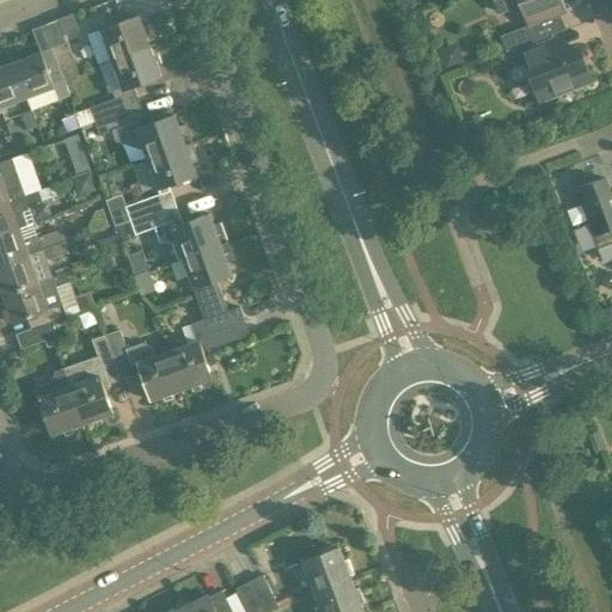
[(494,0),(499,12),(520,5),(528,26),(564,12),(560,0),(494,0)]
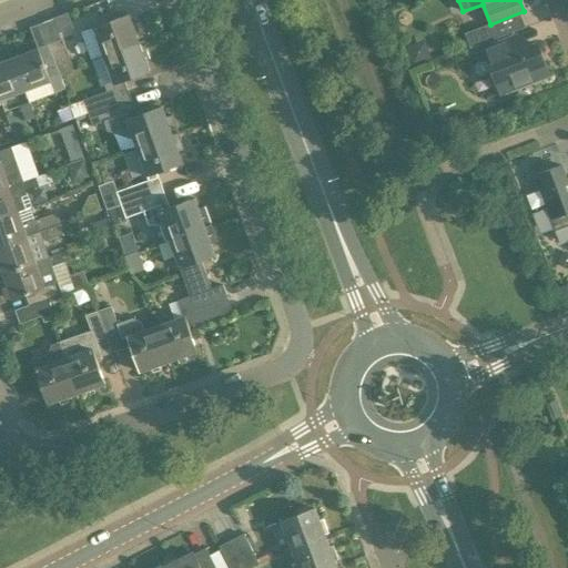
[(103,57),(139,43),(129,14),(92,28),(103,57)]
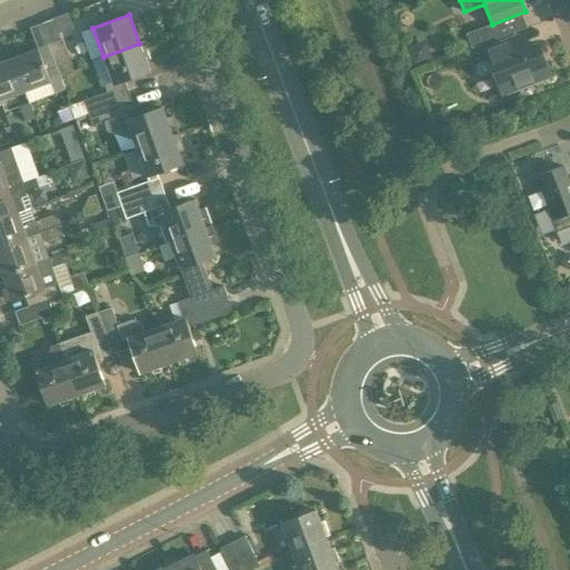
[(413,59),(430,53),(425,39),(409,45),(413,59)]
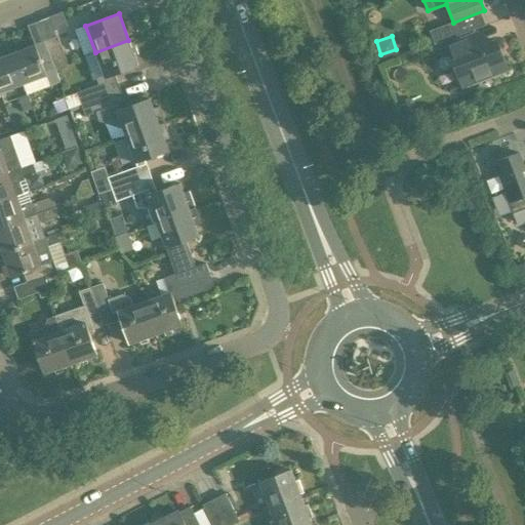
[(56,37),(44,42),(55,72),(68,67),(56,37)]
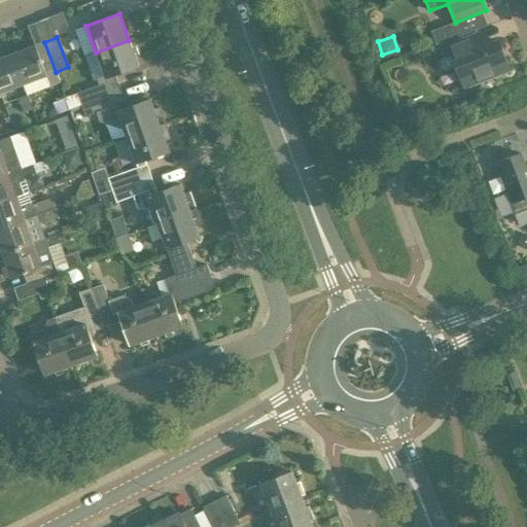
[(464,86),(481,80),(508,70),(497,40),(473,49),(468,37),(448,45),(464,86)]
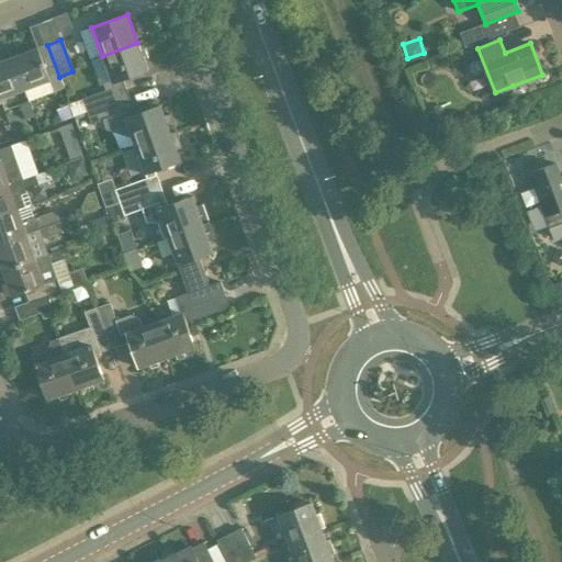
[(137,43),(102,56),(111,81),(103,85),(105,90),(82,99),(87,112),(128,97),(122,79),(147,70),(137,43)]
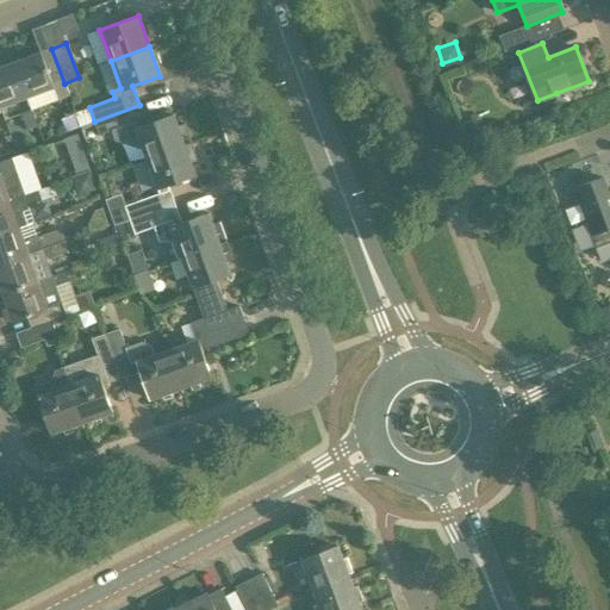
[(50,48),(39,53),(13,62),(26,99),(31,110),(69,95),(64,83),(51,49),(50,48)]
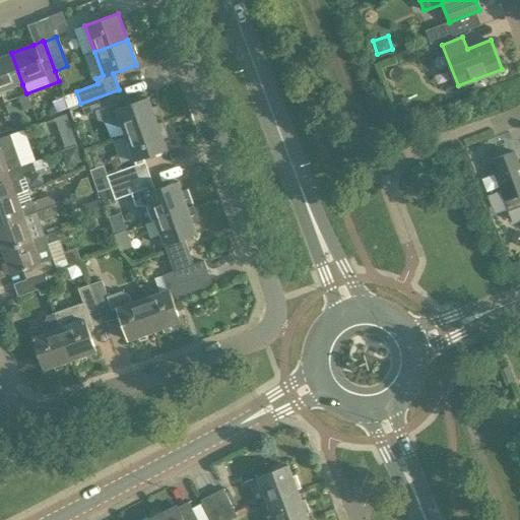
[(425,46),(428,54),(437,50),(438,41),(425,46)]
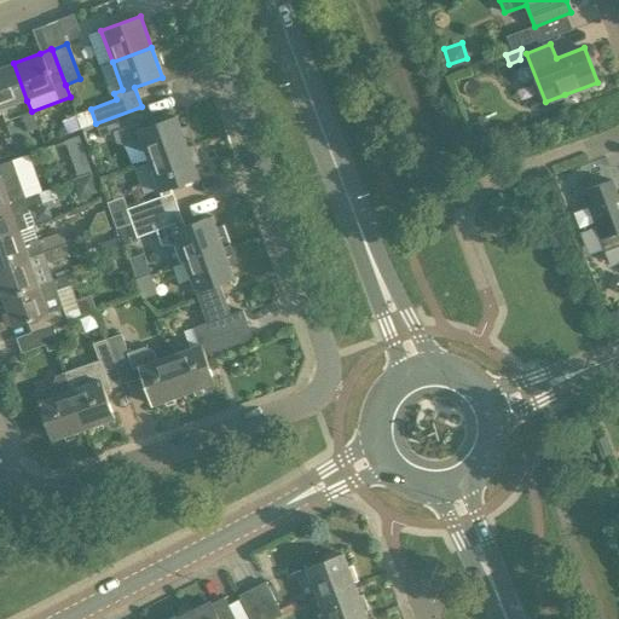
[(0,68),(0,109),(27,100),(13,63),(0,68)]
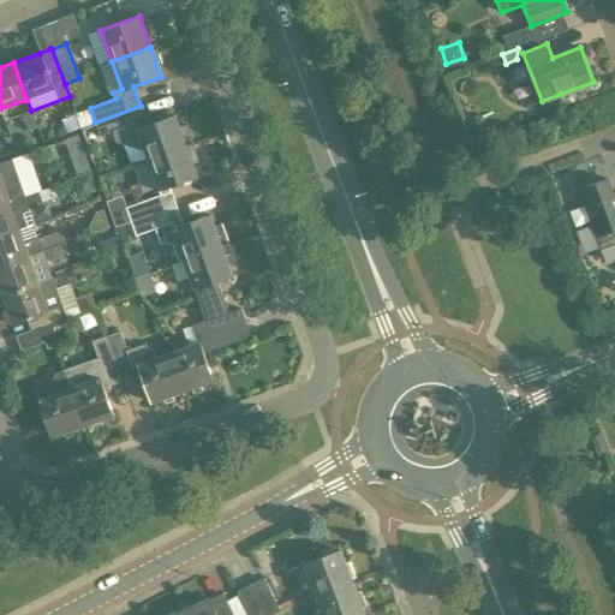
[(175,115),(148,125),(141,106),(95,123),(100,137),(113,132),(117,142),(139,150),(143,148),(148,160),(193,144),(186,124),(179,127),(175,115)]
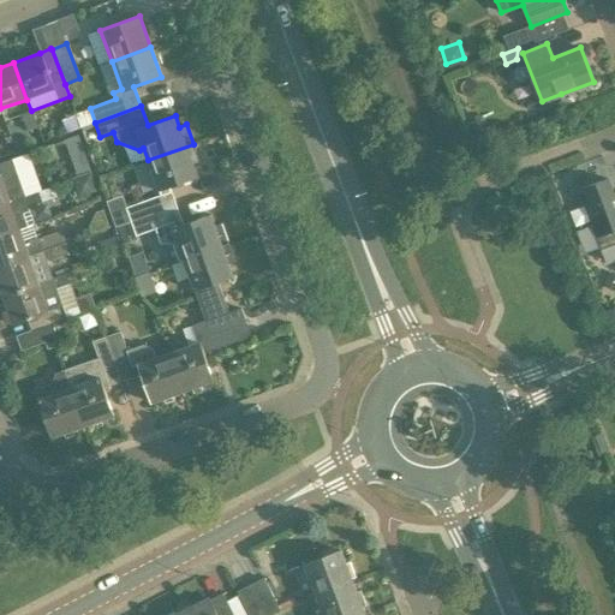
[(37,127),(31,112),(22,115),(28,131),(37,127)]
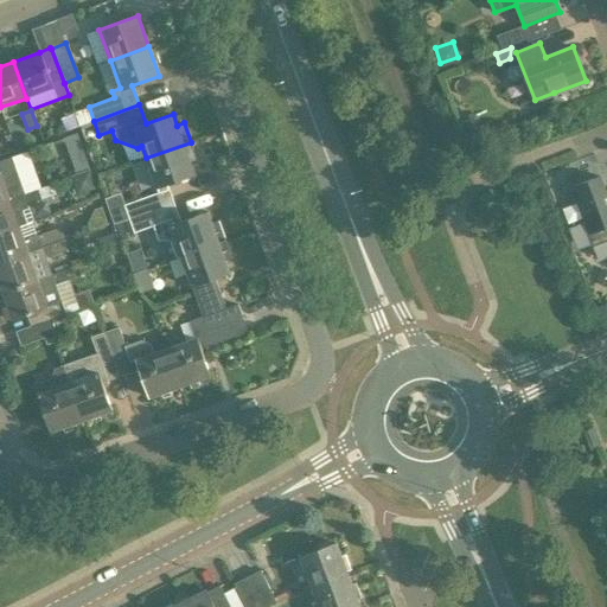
[(69,152),(77,148),(81,147),(78,138),(76,134),(62,139),(66,153),(69,152)]
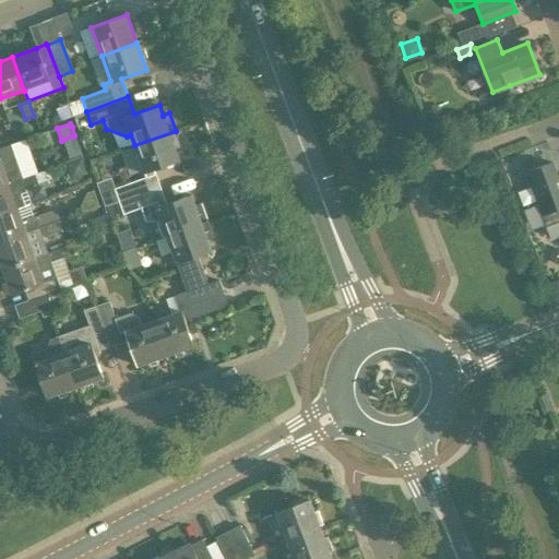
[(154,169),(179,161),(175,151),(182,147),(176,131),(134,145),(145,178),(114,189),(119,202),(161,187),(154,169)]
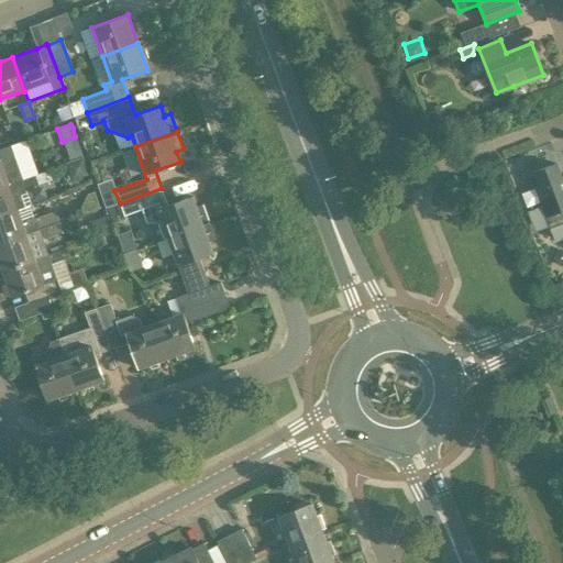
[(25,140),(12,145),(24,177),(37,173),(25,140)]
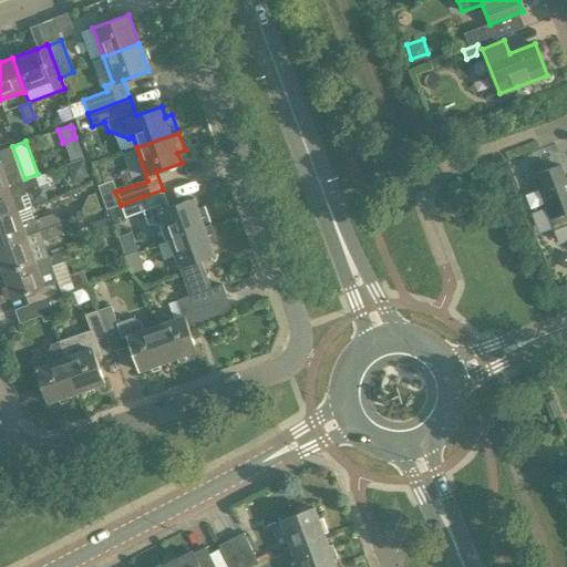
[(0,188),(9,186),(23,181),(11,146),(0,151),(0,188)]
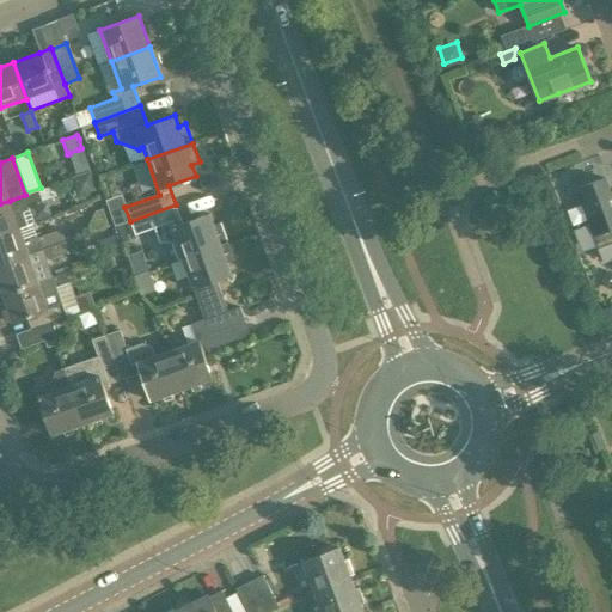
[(71,181),(74,189),(86,195),(96,191),(89,173),(71,181)]
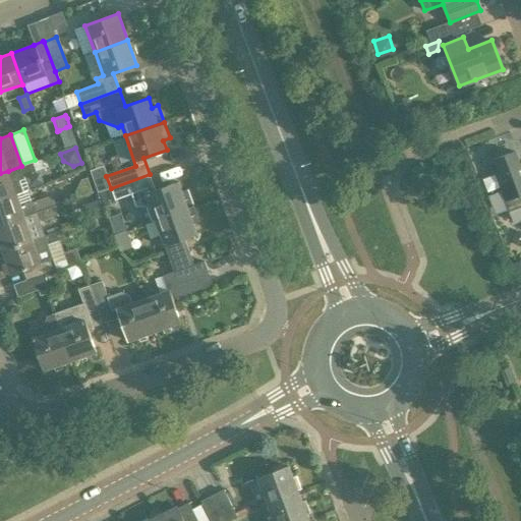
[(495,174),(495,175),(482,179),(487,192),(500,187),(509,212),(520,207),(520,197),(520,195),(520,194),(520,164),(520,165),(515,152),(495,159),(500,172),(495,174)]
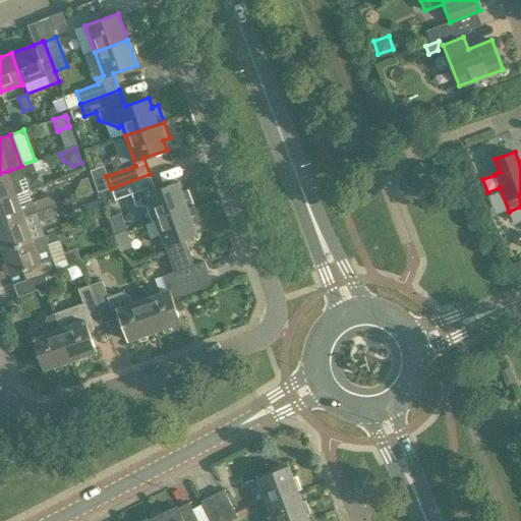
[(0,199),(16,194),(23,192),(19,180),(23,179),(22,175),(47,167),(44,159),(21,166),(8,171),(0,173),(0,199)]
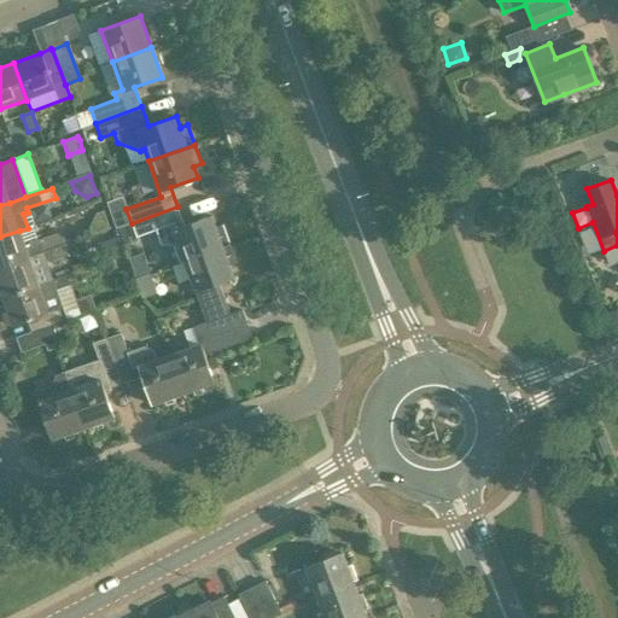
[(184,261),(223,248),(231,244),(223,225),(216,227),(211,216),(184,226),(178,207),(132,223),(136,238),(156,231),(161,244),(173,245),(180,262),(184,261)]
